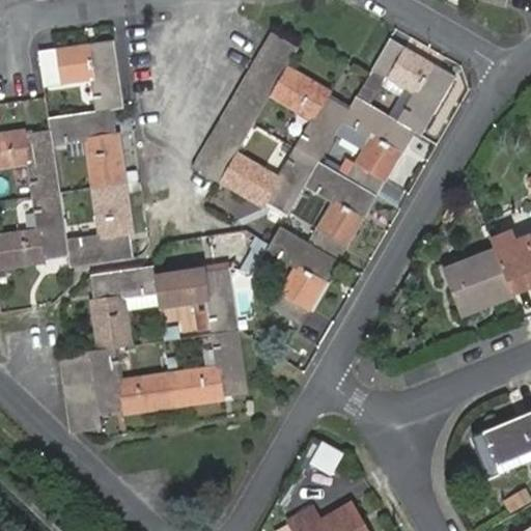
[(291,62),(300,49),(273,34),(264,48),(291,62)]
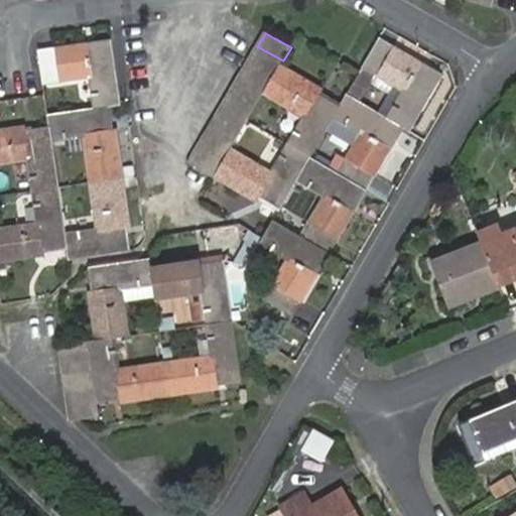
[(403,128),(411,133),(445,75),(379,35),(360,70),(375,78),(399,92),(384,117),(403,128)]
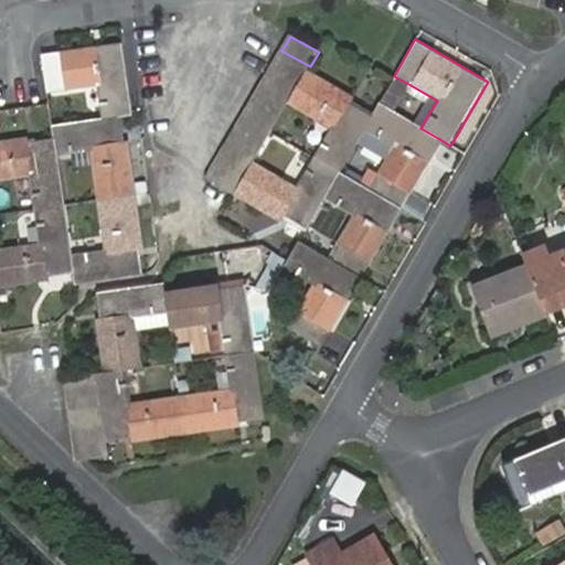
[(95,45),(41,54),(46,94),(100,86),(105,115),(120,113),(131,112),(123,45),(95,50),(95,45)]
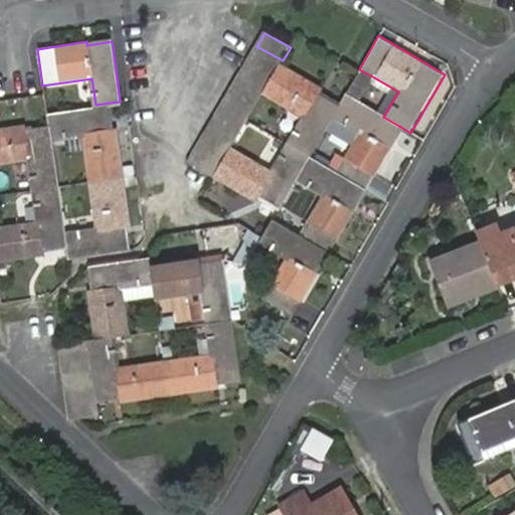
[(283,60),(256,46),(248,59),(275,73),(282,62),(283,60)]
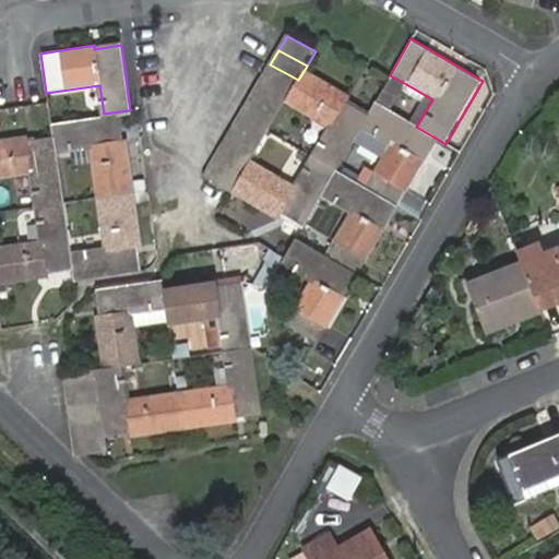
[(298,80),(270,64),(262,78),(290,94),(298,80)]
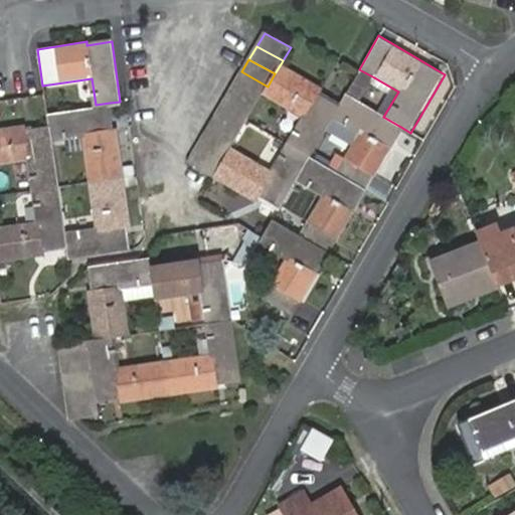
[(334,116),(341,105),(321,93),(324,88),(282,62),(275,73),(268,87),(264,94),(302,116),(286,142),(311,157),(326,129),(334,116)]
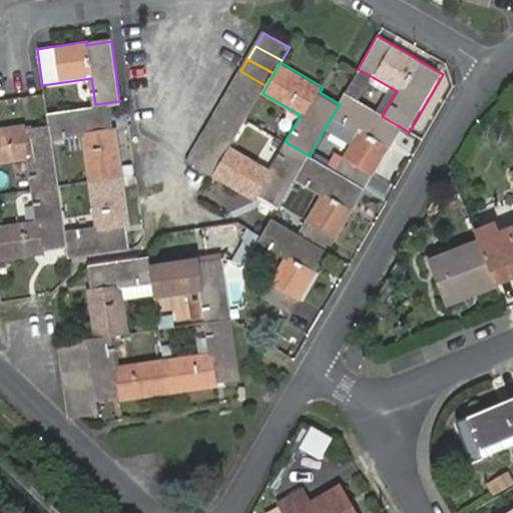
[(373,77),(358,69),(346,94),(359,102),(373,77)]
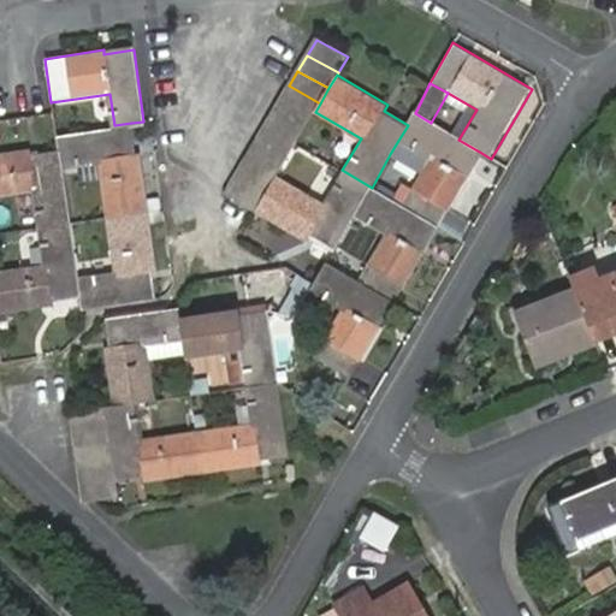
[(320,104),(289,86),(279,101),(311,119),(315,112),(320,104)]
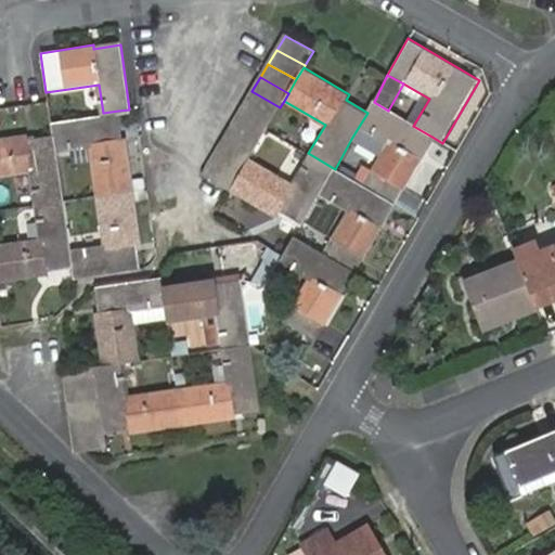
[(280,107),(252,91),(243,105),(272,121),(280,107)]
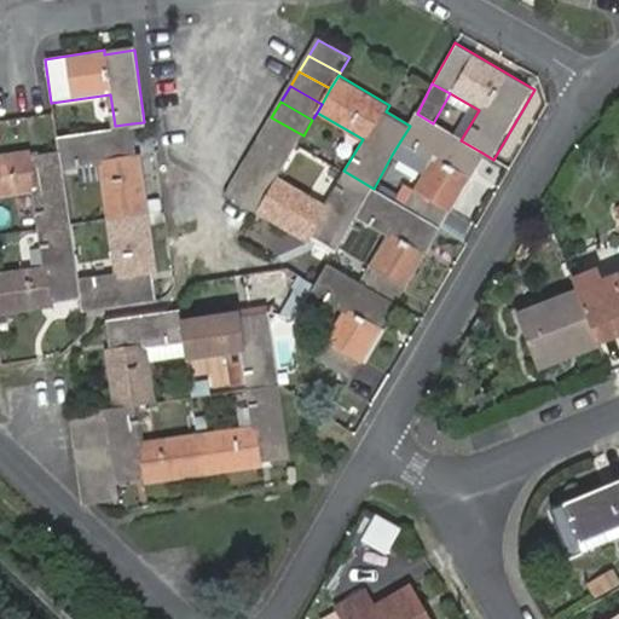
[(404,207),(438,227),(484,154),(461,140),(433,123),(417,114),(410,126),(401,139),(434,158),(424,174),(404,207)]
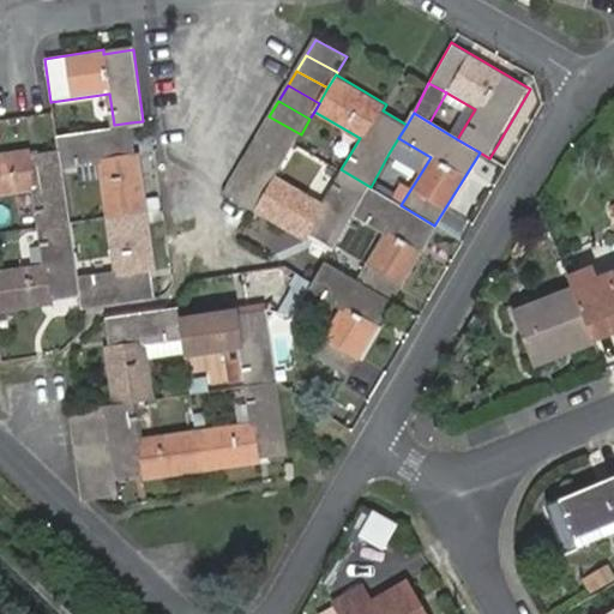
[(301,134),(269,116),(260,132),(290,150),(301,134)]
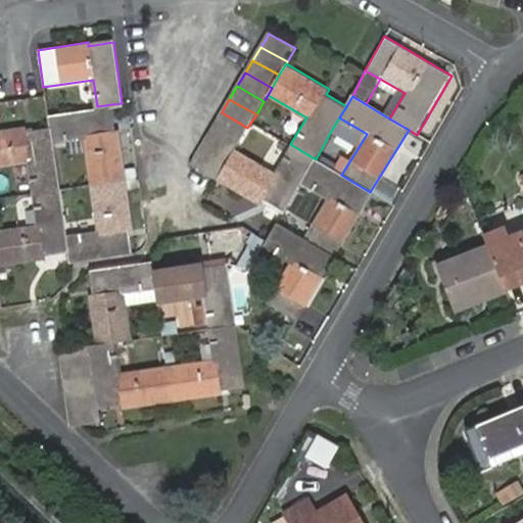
[(111,104),(97,106),(47,114),(49,129),(50,139),(83,135),(91,187),(127,181),(119,130),(114,130),(111,104)]
